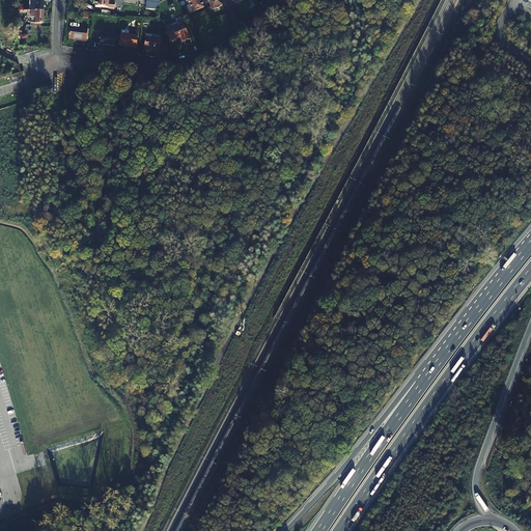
[(20,10),(42,10),(42,7),(45,7),(45,3),(42,3),(42,0),(29,0),(30,5),(26,5),(26,8),(23,8),(23,4),(18,4),(18,7),(12,7),(12,10),(14,10),(20,10)]
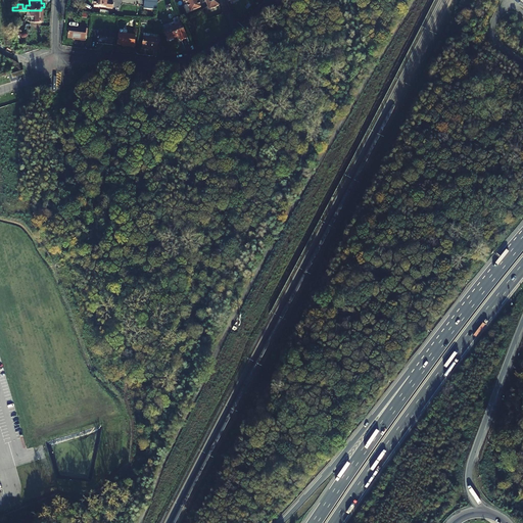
[(105,0),(93,0),(93,7),(112,9),(112,4),(106,3),(105,0)]
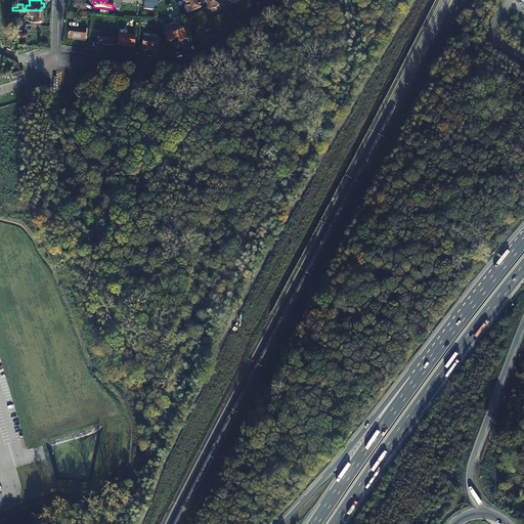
[(157,1),(158,2),(158,0),(148,0),(148,8),(156,9),(157,1)]
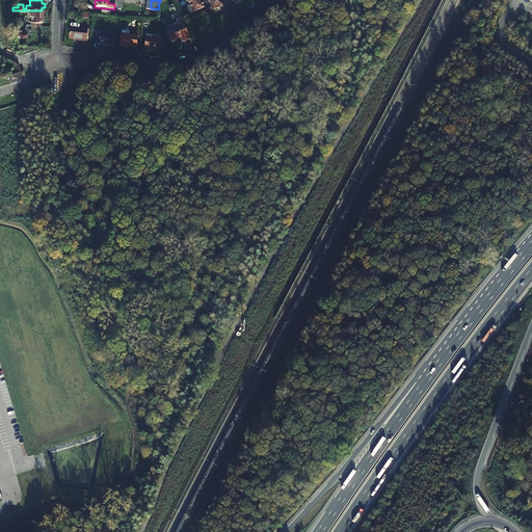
[(187,0),(193,12),(205,7),(201,0),(187,0)]
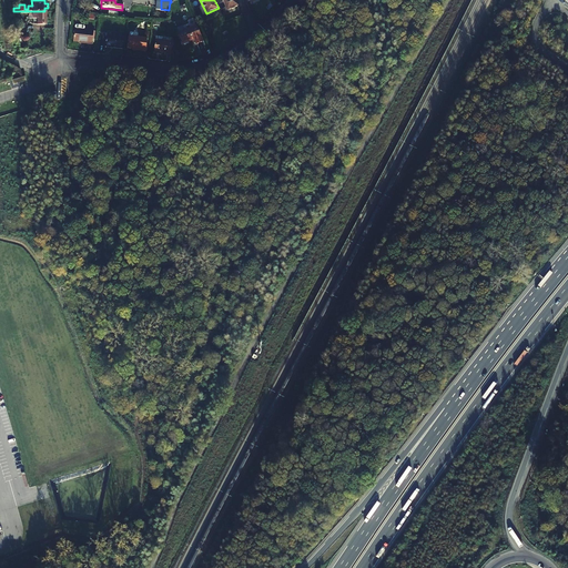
[(234,0),(223,0),(222,1),(227,11),(239,7),(234,0)]
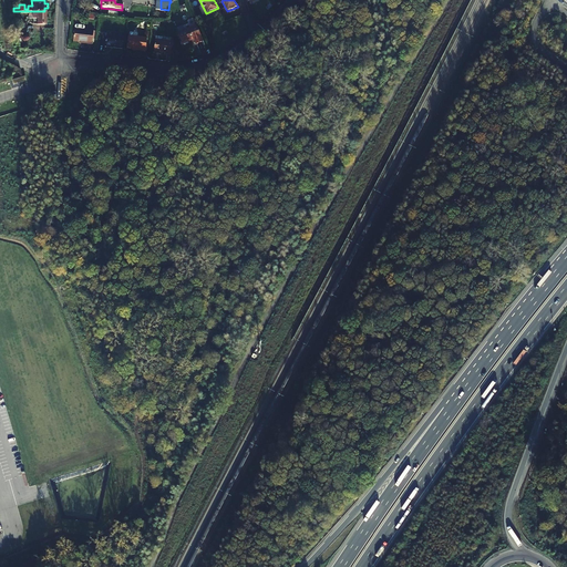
[(44,11),(21,11),(21,14),(28,14),(28,19),(37,19),(37,24),(44,24),(44,11)]
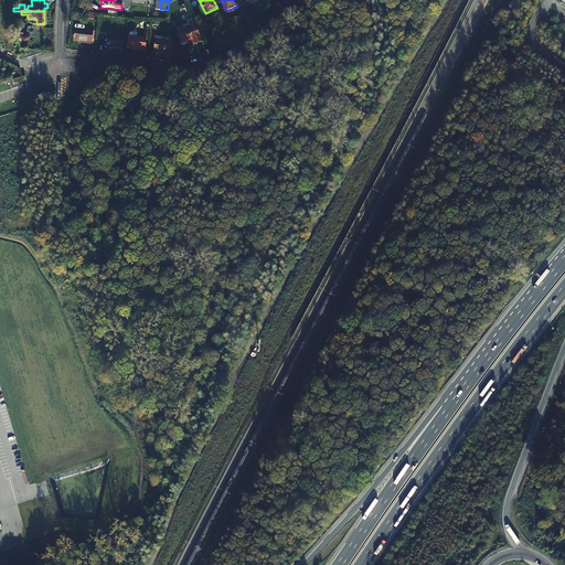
[(16,21),(17,30),(22,29),(23,28),(24,28),(23,23),(22,23),(22,20),(16,21)]
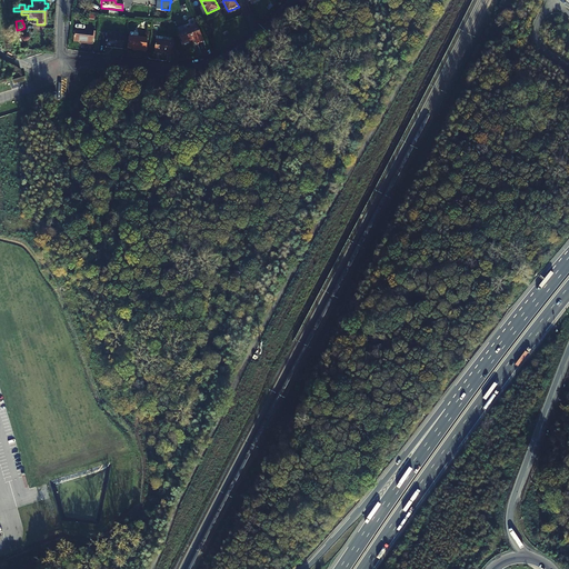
[(196,27),(179,35),(183,45),(195,39),(197,43),(202,41),(196,27)]
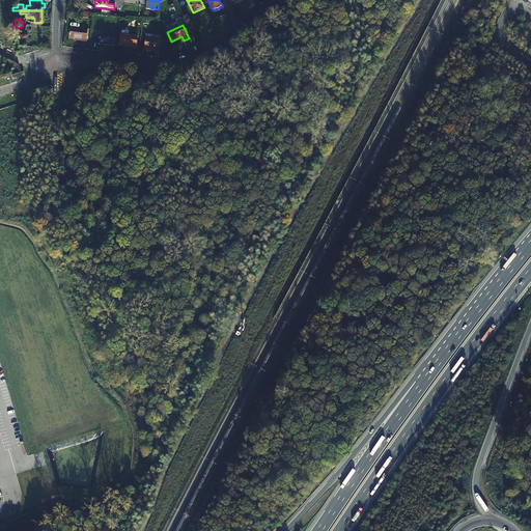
[(87,30),(70,28),(68,38),(82,40),(82,42),(86,42),(87,30)]
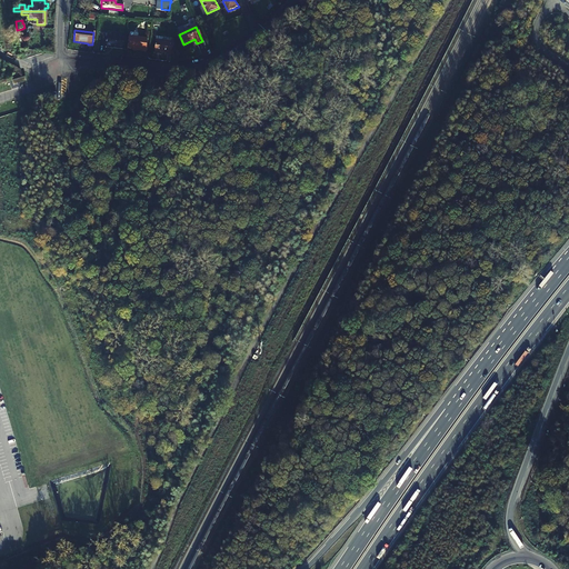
[(122,50),(123,39),(108,37),(106,48),(122,50)]
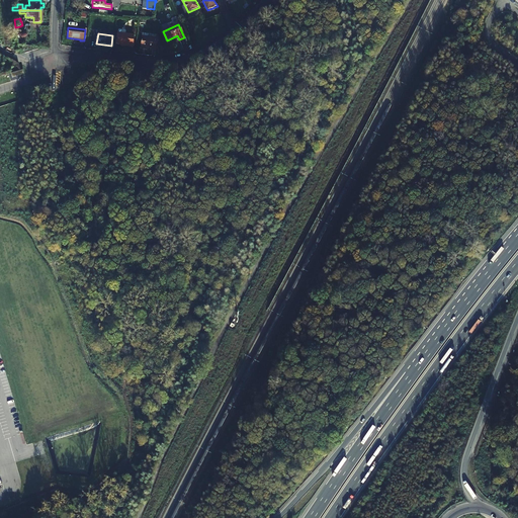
[(135,35),(117,33),(116,45),(128,46),(128,47),(133,48),(135,35)]
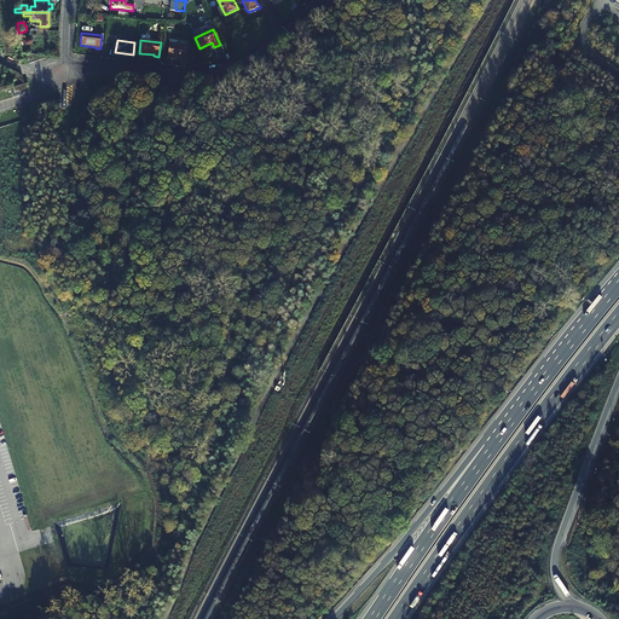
[(187,47),(169,45),(168,59),(186,62),(187,47)]
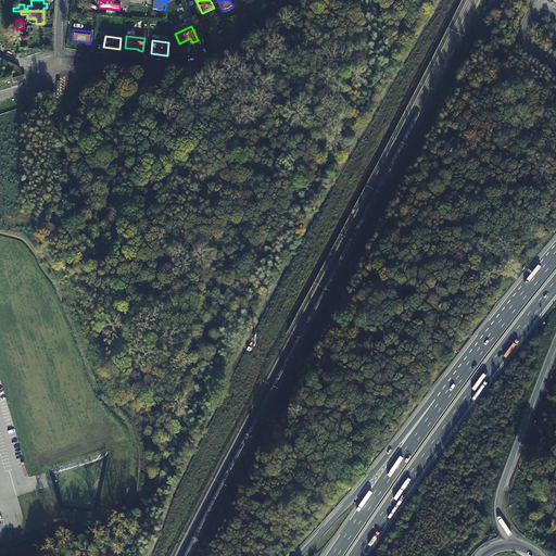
[(16,81),(24,79),(23,75),(10,79),(12,86),(17,84),(16,81)]
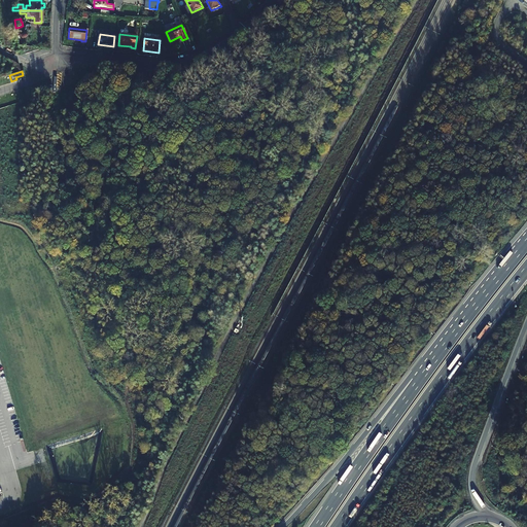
[(33,245),(32,245),(34,252),(53,246),(49,239),(33,245)]
